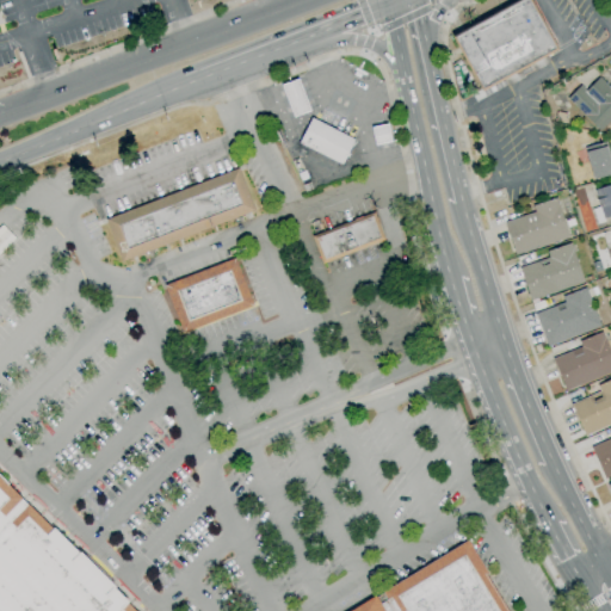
[(482,91),(451,37),(517,0),(530,0),(557,49),(545,55),(550,62),(534,72),(529,65),(519,71),(523,78),(507,86),(504,79),(482,91)]
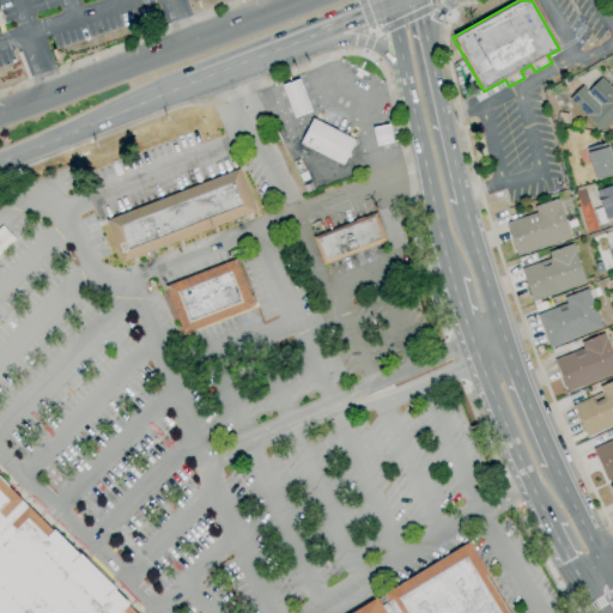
[(612,119),(601,132),(574,104),(601,77),(612,89),(612,119)]
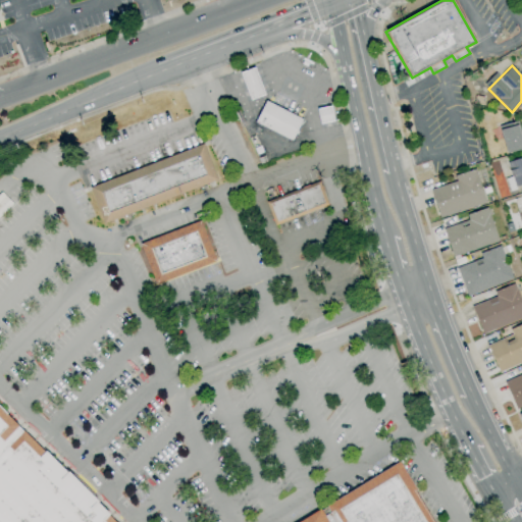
[(251,100),(241,73),(254,68),(264,95),(251,100)]
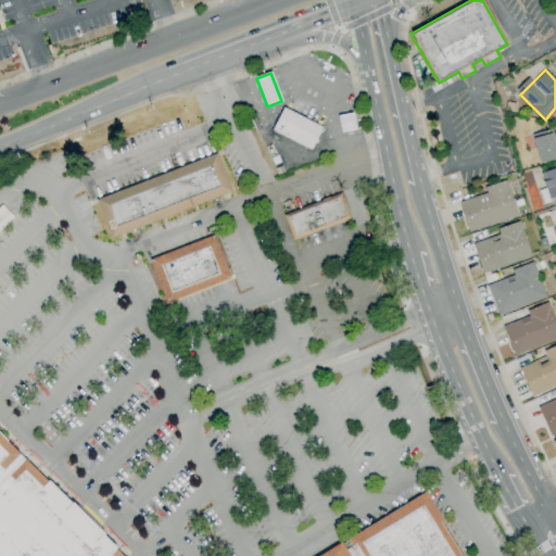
[(514,112),(504,110),(506,101),(516,103),(514,112)]
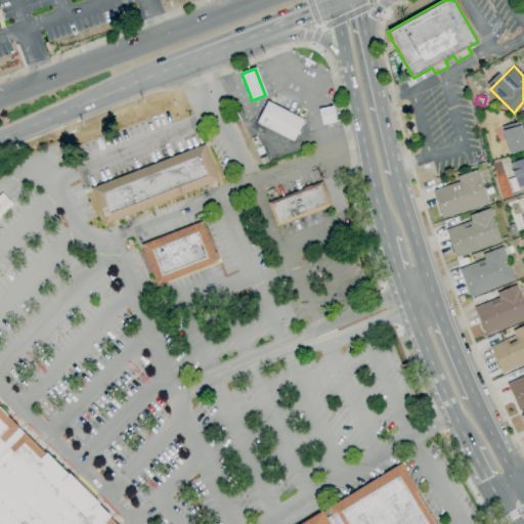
[(293,141),(256,123),(266,101),(304,120),(293,141)]
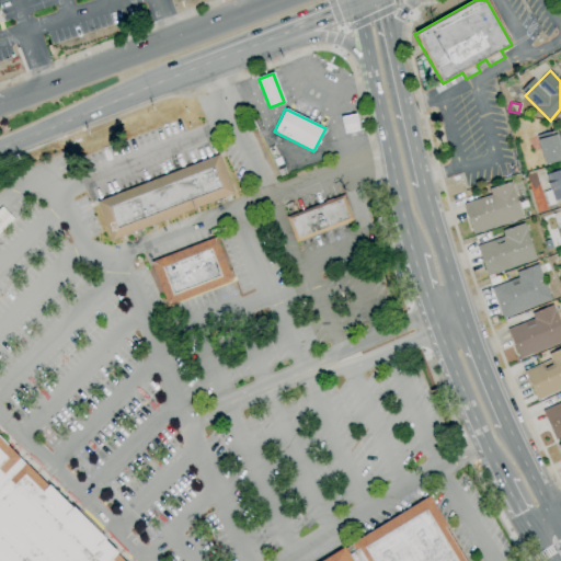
[(560,160),(545,165),(544,161),(536,136),(557,130),(560,141),(560,160)]
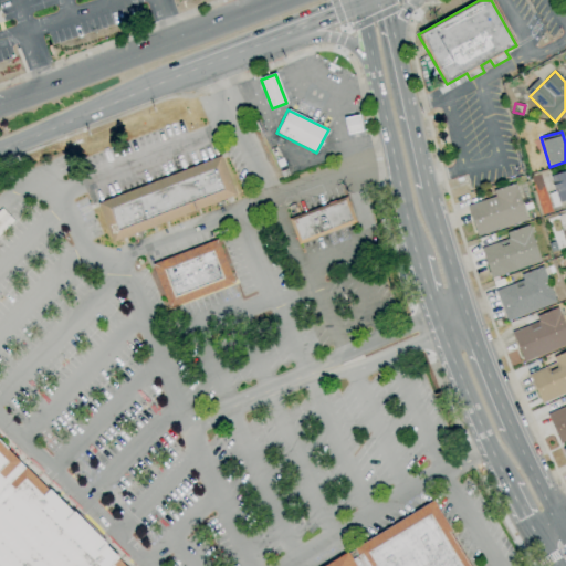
[(113,242),(97,203),(220,156),(236,195),(113,242)]
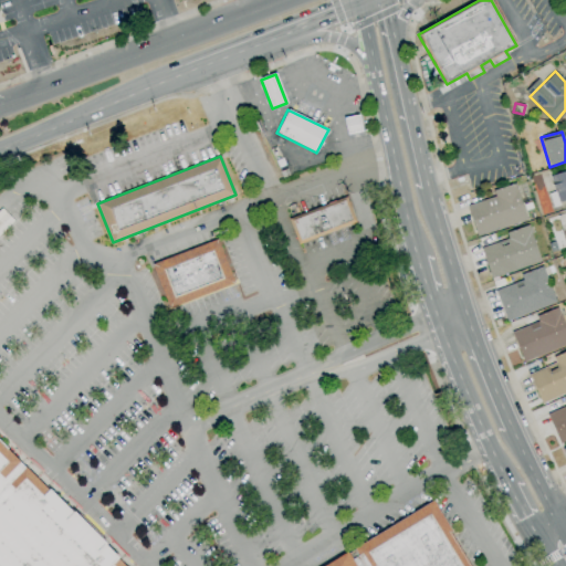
[(553,208),(548,194),(555,191),(549,176),(565,170),(565,199),(558,202),(559,206),(553,208)]
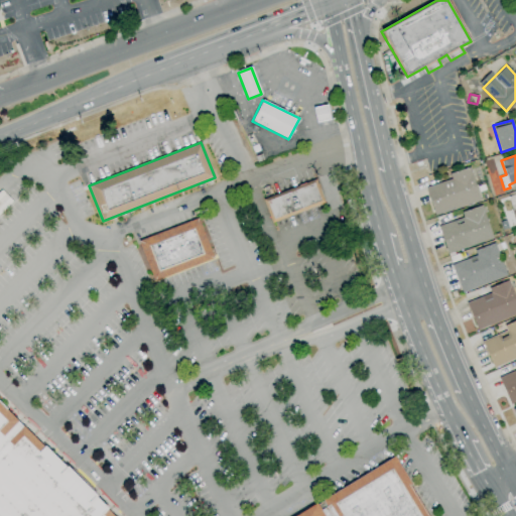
[(434,216),(425,187),(452,179),(449,173),(470,167),(481,201),(434,216)]
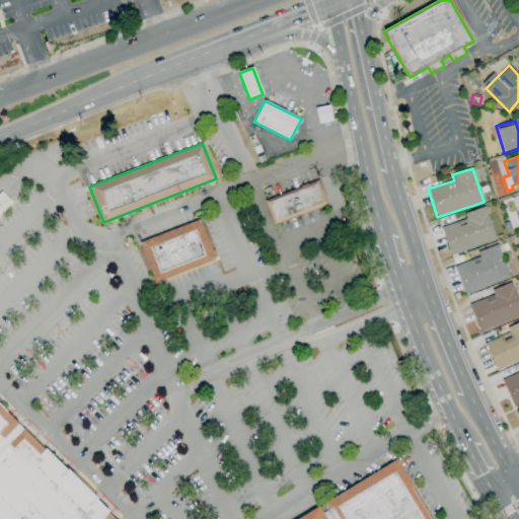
[(274,224),(265,201),(317,180),(326,204),(274,224)]
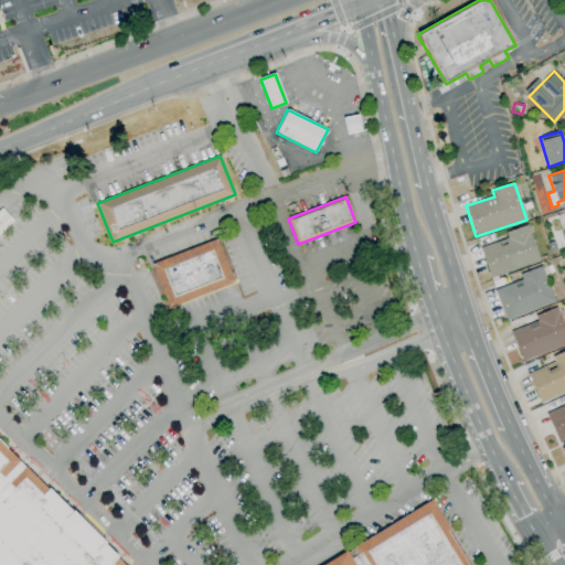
[(564,212),(555,215),(558,228),(564,226),(564,212)]
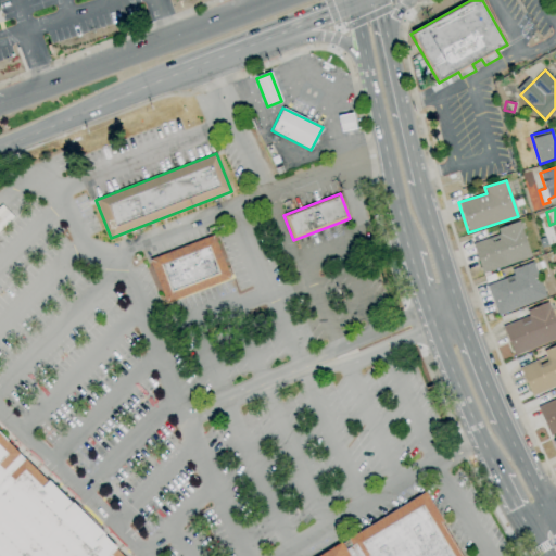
[(482,274),(472,243),(498,235),(497,228),(518,222),(531,256),(482,274)]
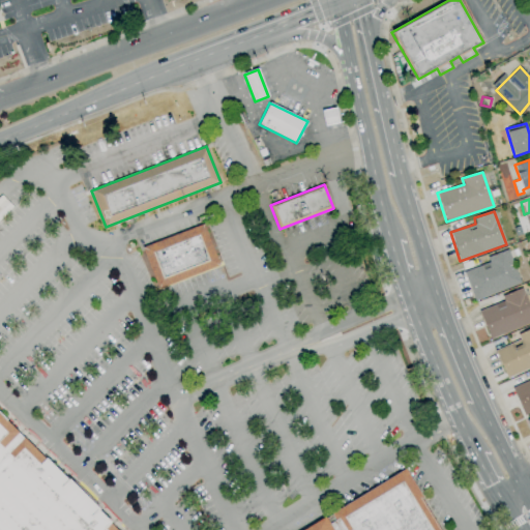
[(158,289),(142,248),(203,224),(219,265),(158,289)]
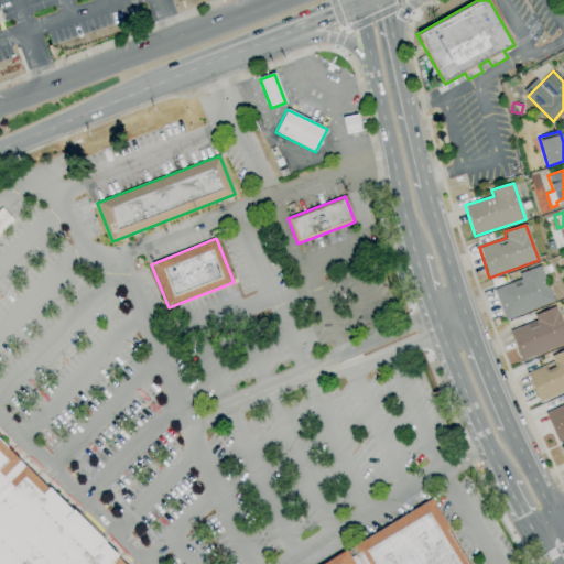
[(506,321),(494,290),(521,279),(519,273),(540,266),(541,268),(546,266),(550,273),(544,275),(554,301),(506,321)]
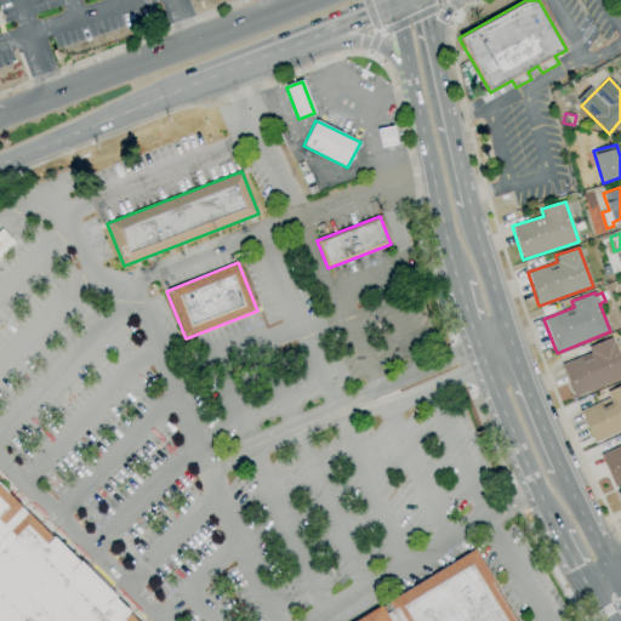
[(620,379),(575,398),(560,365),(590,353),(587,347),(611,337),(620,360),(620,379)]
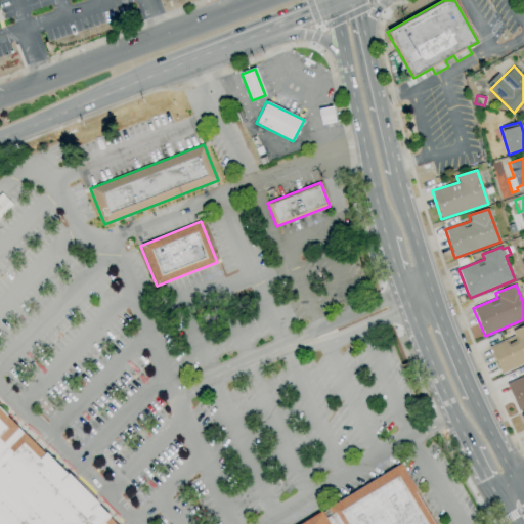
[(523,363),(501,375),(489,347),(514,336),(512,331),(523,324),(523,363)]
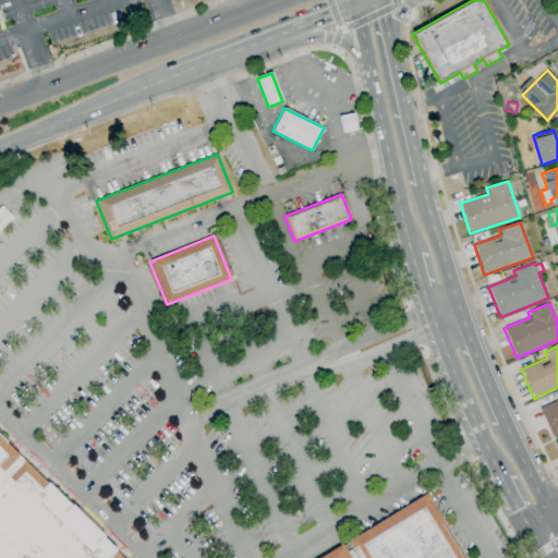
[(557,435),(552,438),(538,409),(557,399),(557,435)]
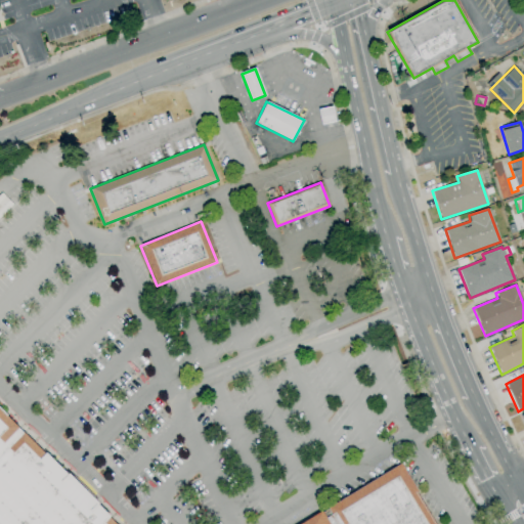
[(0,523),(0,408),(7,416),(6,417),(18,428),(17,429),(23,433),(45,454),(45,453),(67,474),(68,473),(98,504),(97,505),(110,517),(108,518),(115,523),(0,523)]
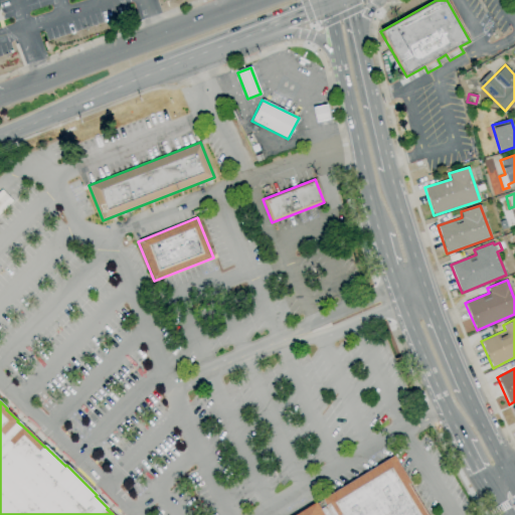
[(294,514),(316,502),(317,504),(323,501),(322,500),(393,456),(410,483),(408,484),(426,514),(294,514)]
